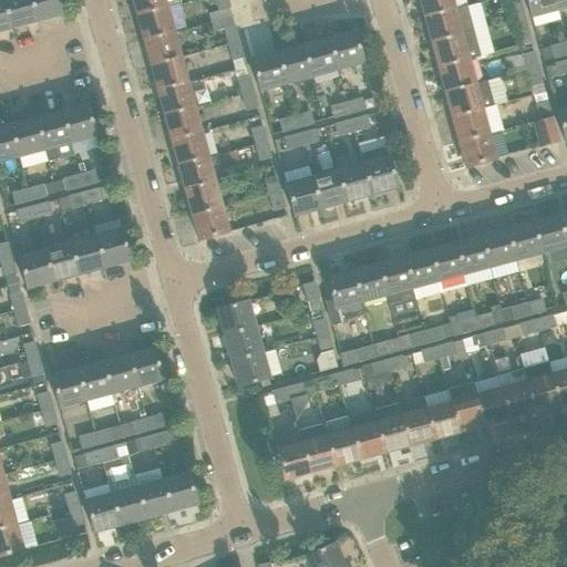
[(0,0),(0,31),(10,29),(1,0),(0,0)]
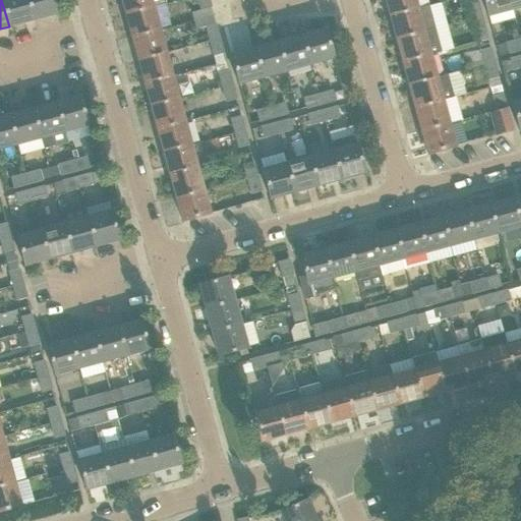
[(27,0),(1,0),(9,26),(34,20),(27,0)]
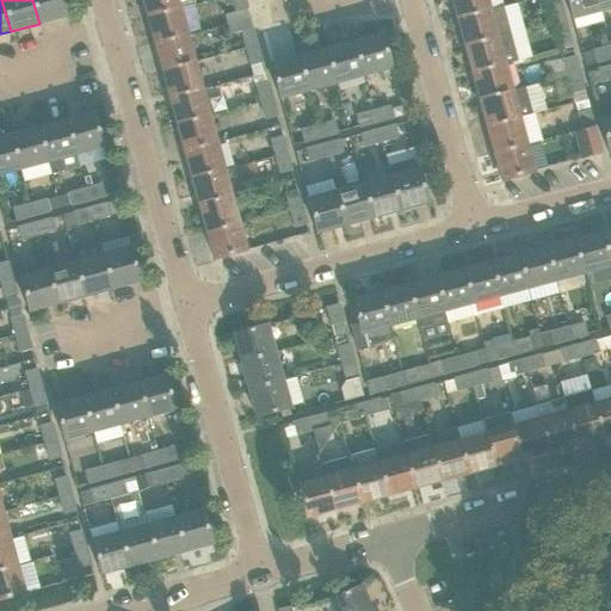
[(32,0),(39,24),(67,16),(62,0),(32,0)]
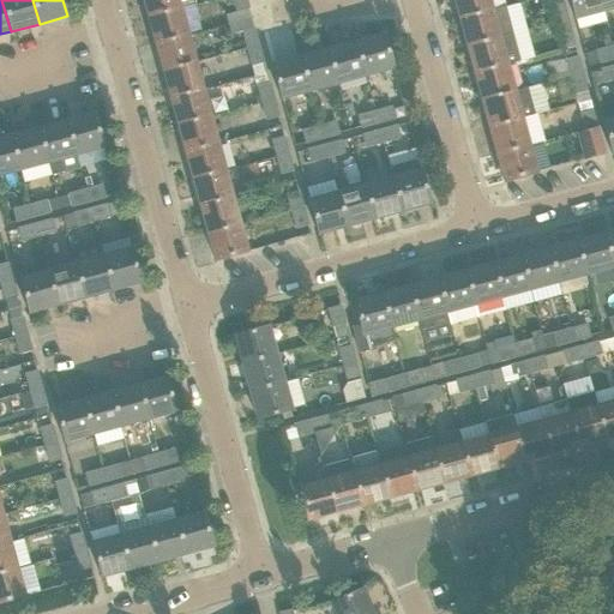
[(192,0),(142,0),(148,18),(181,8),(193,5),(192,0)]
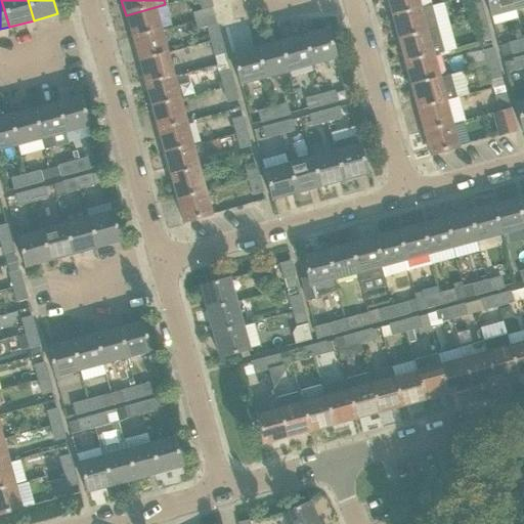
[(212,8),(212,6),(209,0),(197,0),(201,11),(212,8)]
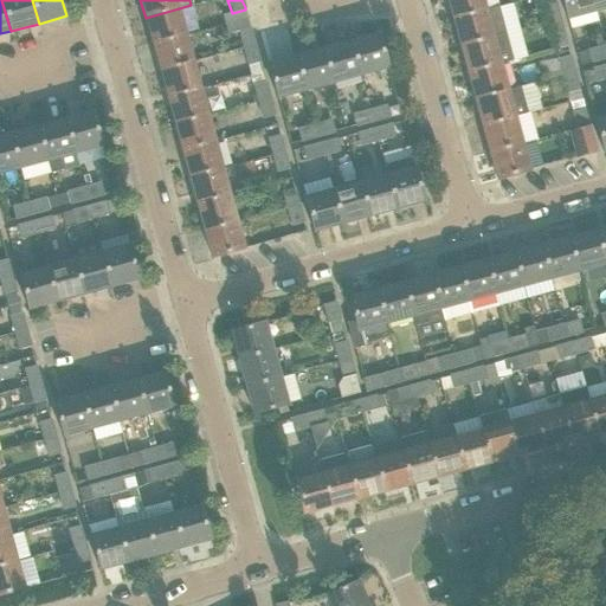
[(447,0),(453,19),(496,7),(494,0),(447,0)]
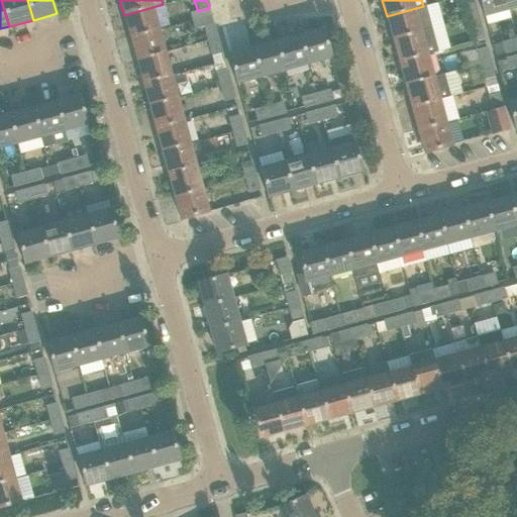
[(461,0),(467,19),(477,16),(472,0),(461,0)]
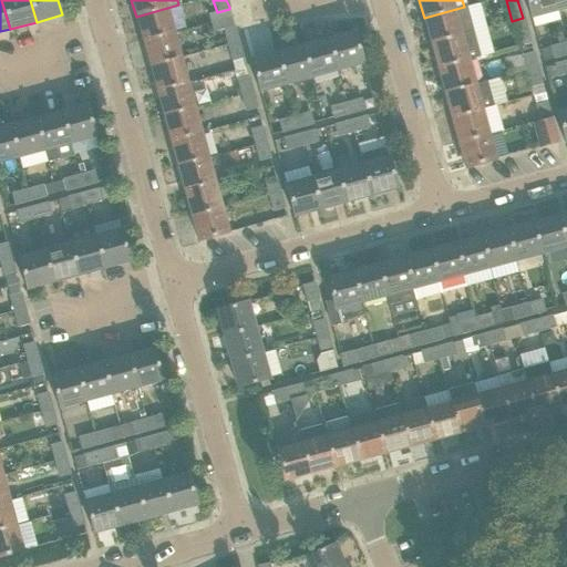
[(525,0),(529,18),(556,11),(553,0),(525,0)]
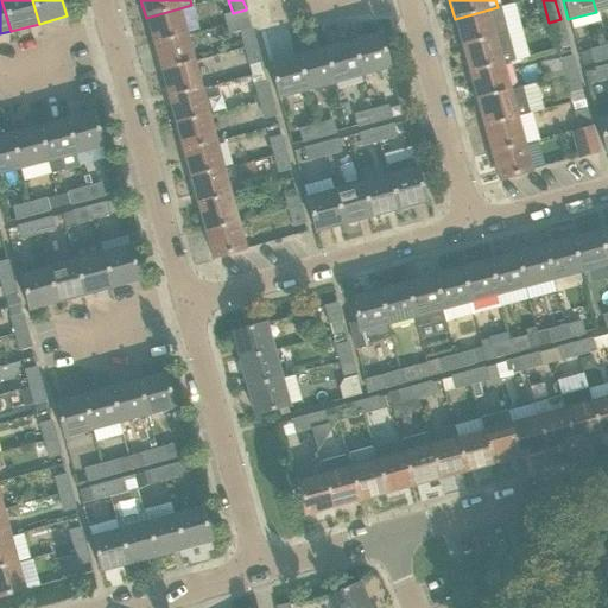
[(607,0),(593,0),(596,12),(607,7),(607,0)]
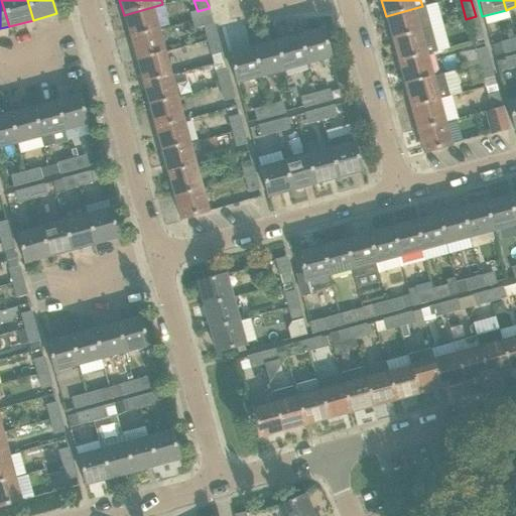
[(386,16),(392,39),(428,29),(429,29),(423,6),(422,6),(386,16)]
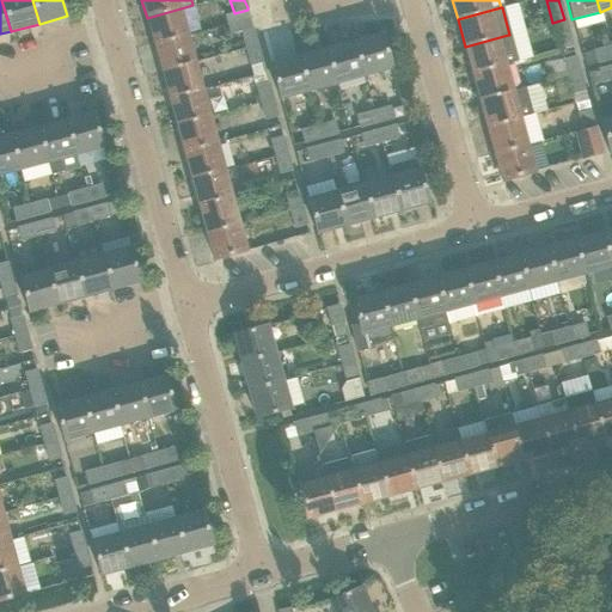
[(154,44),(188,35),(181,8),(147,18),(154,44)]
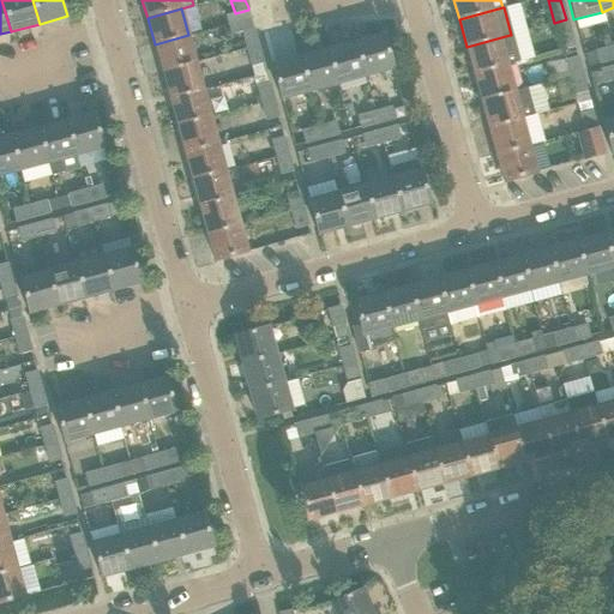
[(561,50),(573,47),(566,19),(554,23),(541,26),(545,40),(558,36),(561,50)]
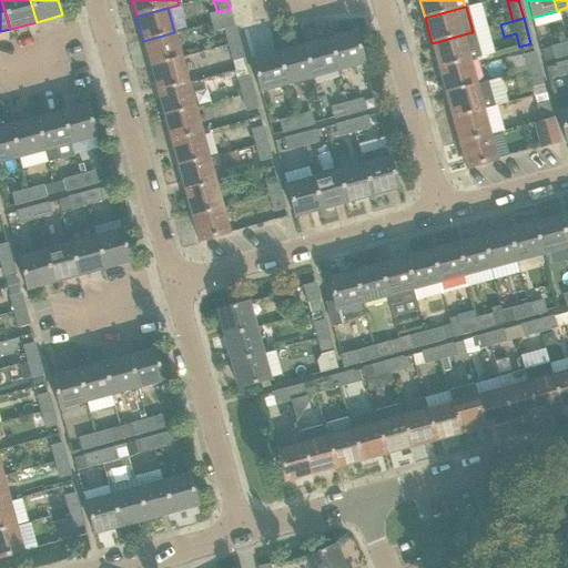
[(226,46),(239,42),(235,28),(222,31),(226,46)]
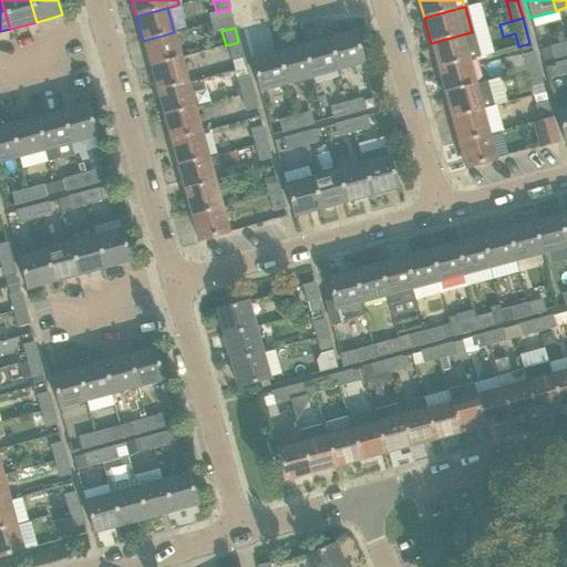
[(150,66),(181,58),(174,32),(143,41),(150,66)]
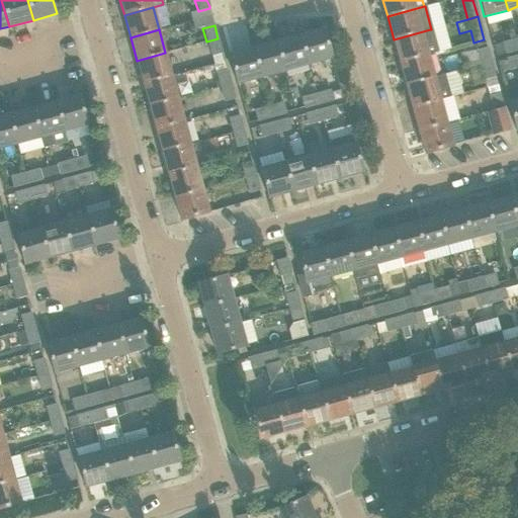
[(308,64),(331,58),(324,29),(299,35),(308,64)]
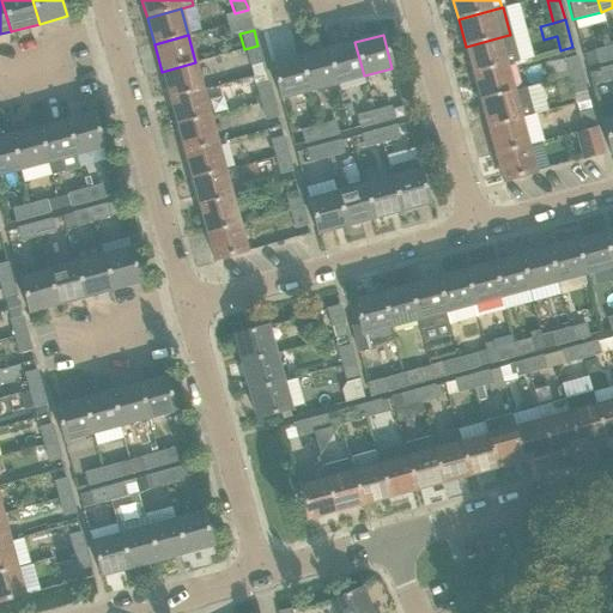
[(473,74),(516,62),(509,35),(466,47),(473,74)]
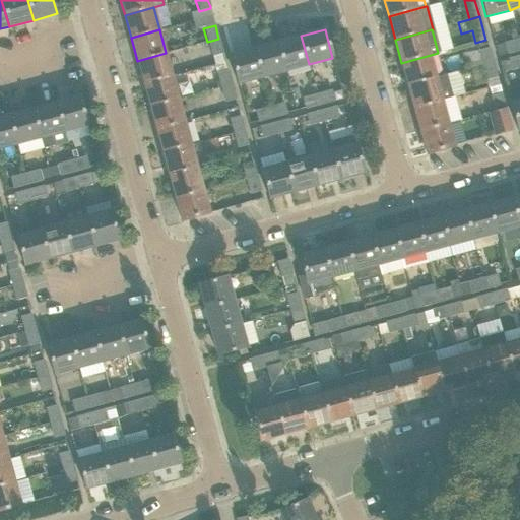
[(284,71),(309,64),(301,36),(277,42),(284,71)]
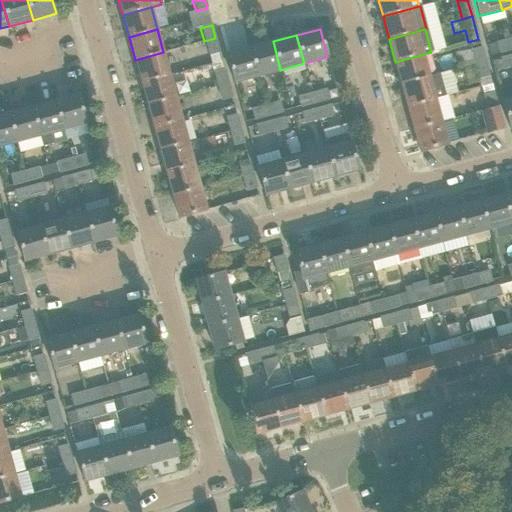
[(218,52),(219,52),(215,38),(204,41),(207,55),(209,55),(211,64),(220,62),(218,52)]
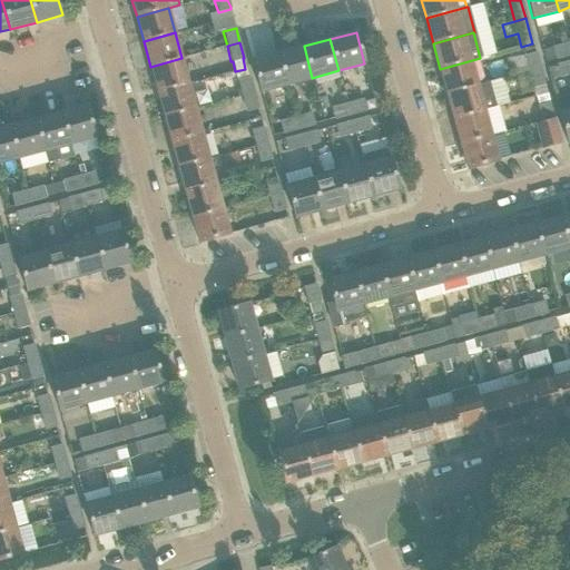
[(556,59),(569,56),(569,51),(568,42),(551,46),(552,49),(544,51),(546,60),(556,58),(556,59)]
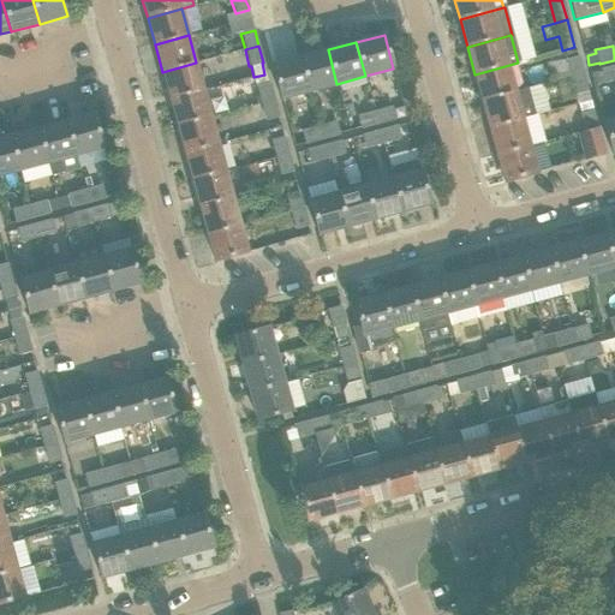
[(309,91),(336,84),(328,49),(299,58),(309,91)]
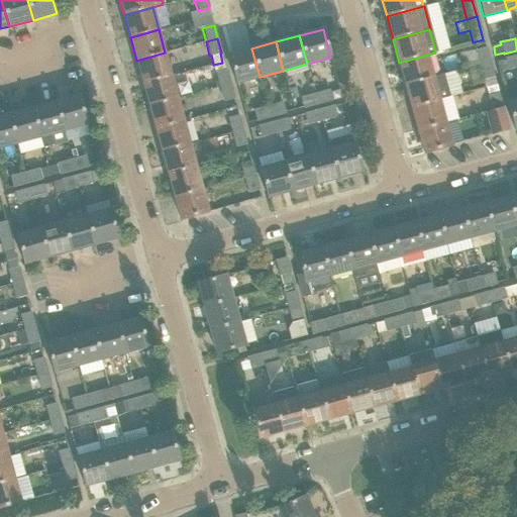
[(479,65),(489,62),(485,47),(475,50),(479,65)]
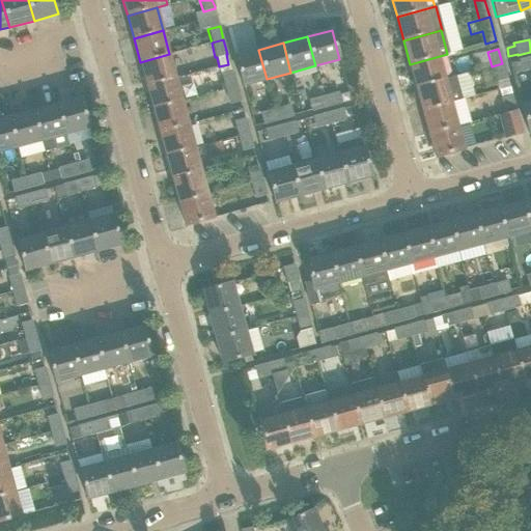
[(243,86),(267,79),(258,50),(234,56),(243,86)]
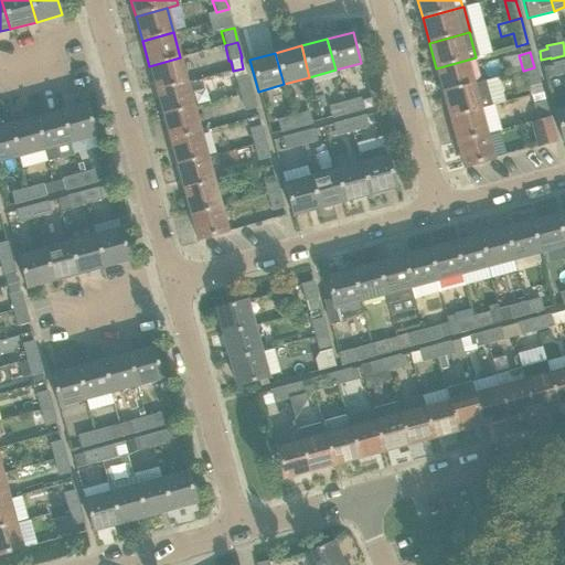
[(156,91),(187,83),(180,57),(149,66),(156,91)]
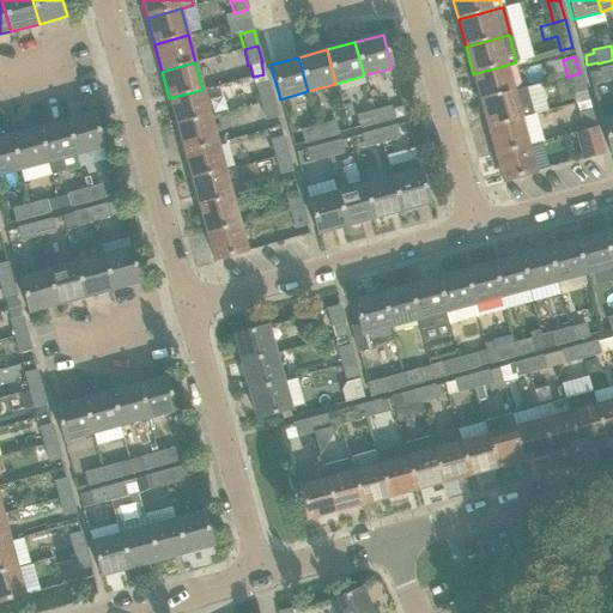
[(505,66),(517,62),(516,62),(473,74),(480,101),(525,89),(523,89),(513,91),(505,66)]
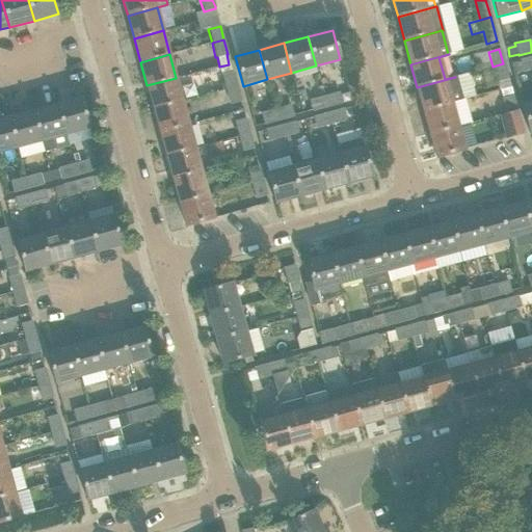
[(522,73),(531,70),(531,56),(519,60),(522,73)]
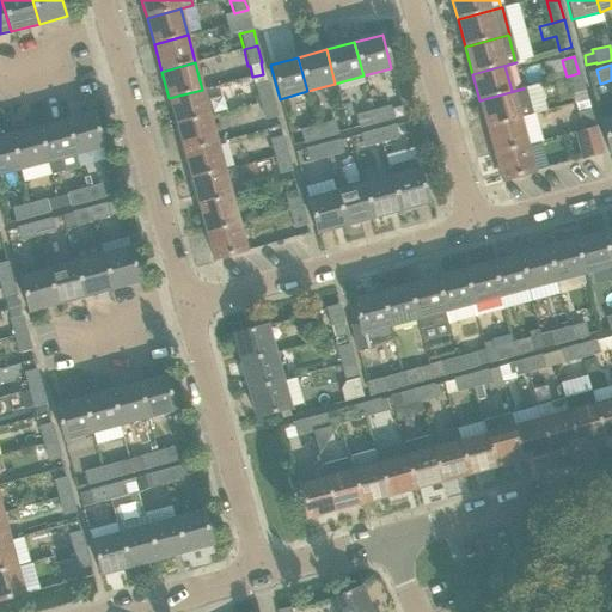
[(574,104),(586,101),(579,73),(567,77),(574,104)]
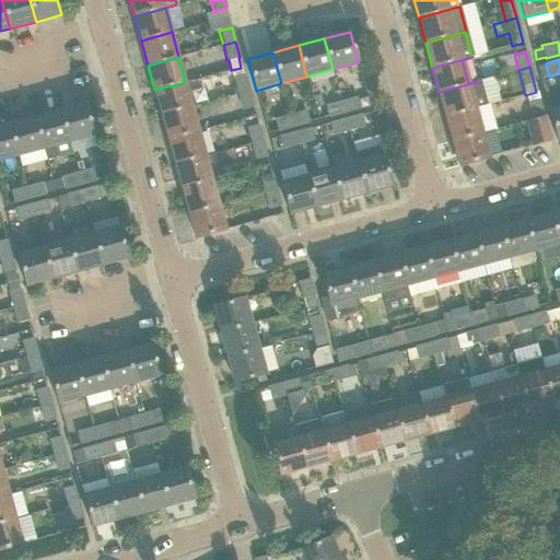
[(237,94),(249,91),(245,76),(233,79),(237,94)]
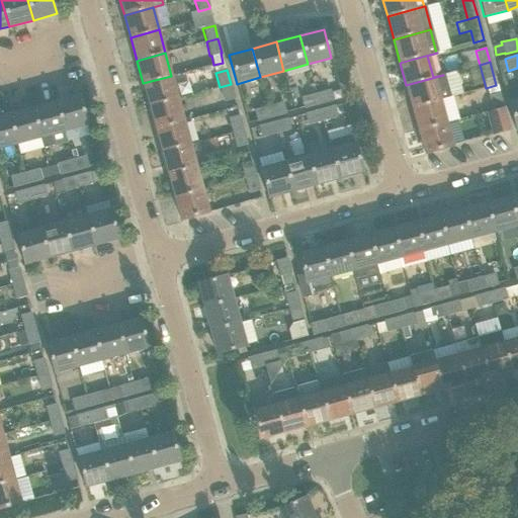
[(439,100),(449,98),(443,75),(406,85),(412,108),(439,100)]
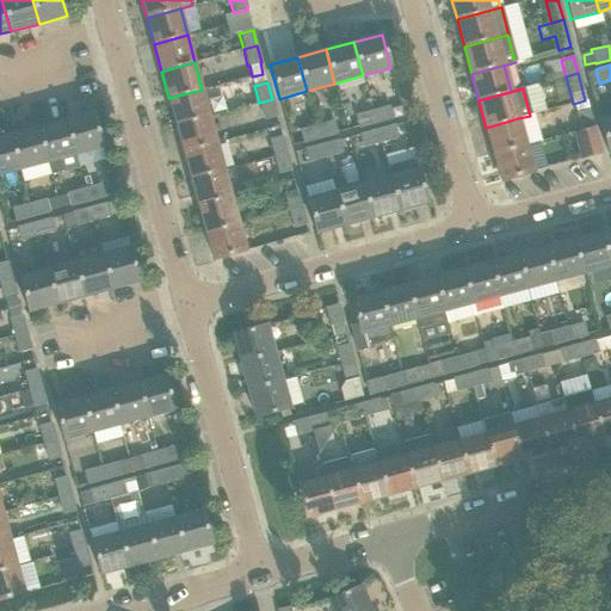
[(177,125),(209,116),(202,90),(168,98),(177,125)]
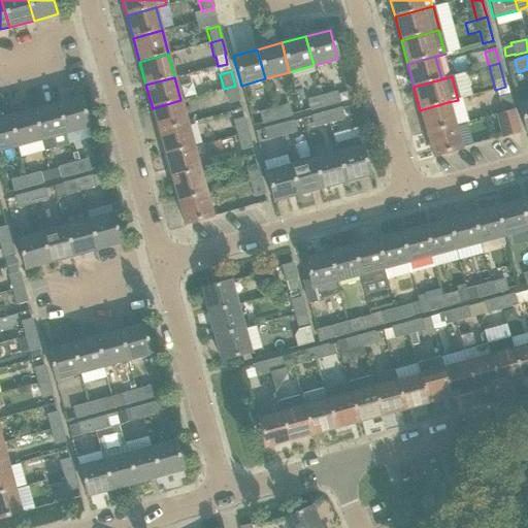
[(230,111),(241,108),(235,86),(224,89),(230,111)]
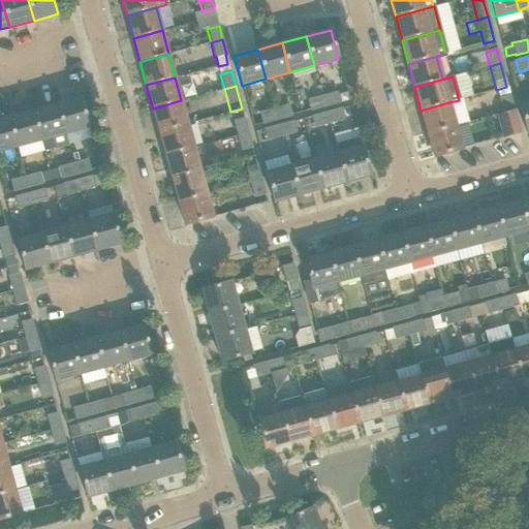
[(325,107),(340,103),(337,92),(322,96),(325,107)]
